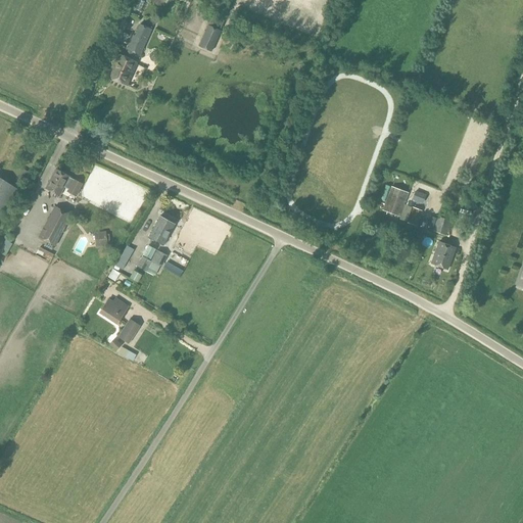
[(140,55),(152,30),(139,25),(134,36),(133,35),(123,57),(117,55),(110,70),(103,67),(100,74),(127,85),(136,62),(140,55)]
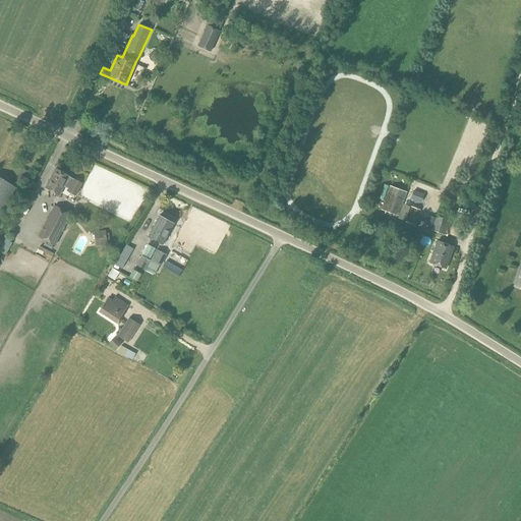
[(120,35),(127,39),(133,27),(126,24),(120,35)]
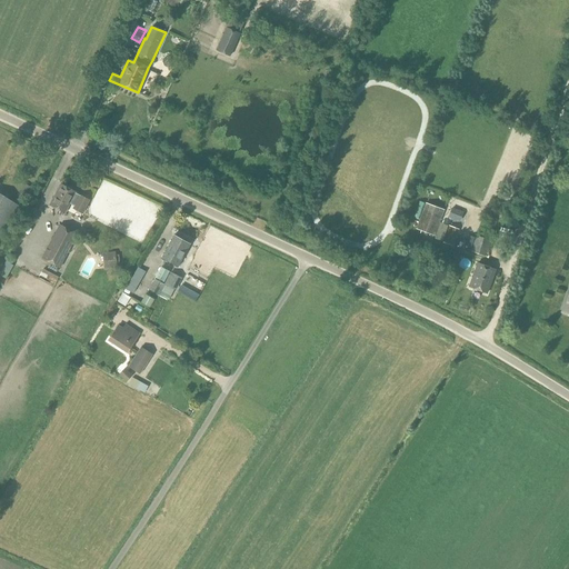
[(229,57),(239,33),(226,28),(216,51),(229,57)]
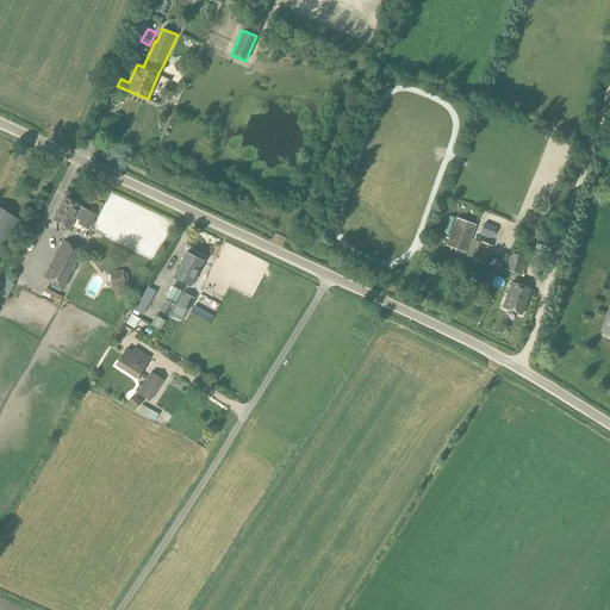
[(88,228),(95,213),(64,198),(53,219),(69,229),(75,217),(80,219),(79,223),(88,228)]
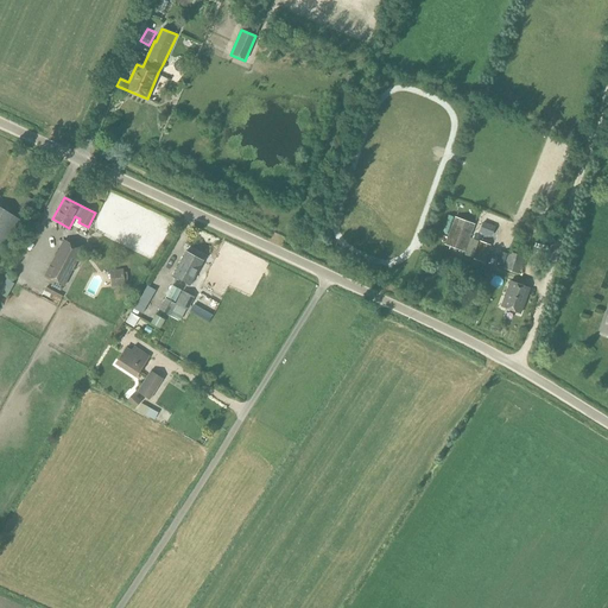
[(0,251),(19,220),(4,210),(0,215),(0,251)]
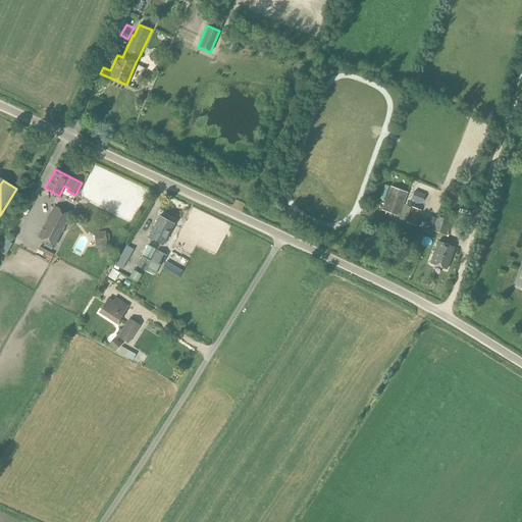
[(399,215),(407,192),(392,186),(382,210),(399,215)]
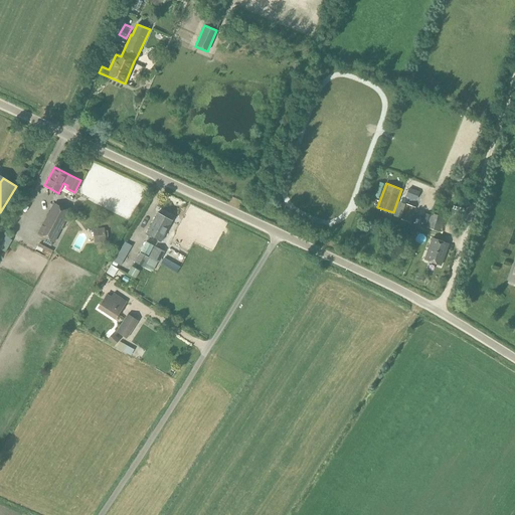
[(416,200),(419,192),(409,189),(406,196),(416,200)]
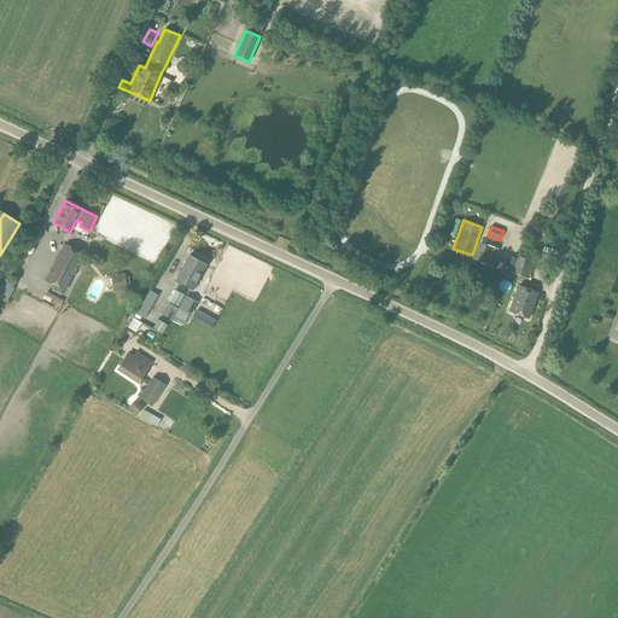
[(65,291),(85,255),(64,244),(45,280),(65,291)]
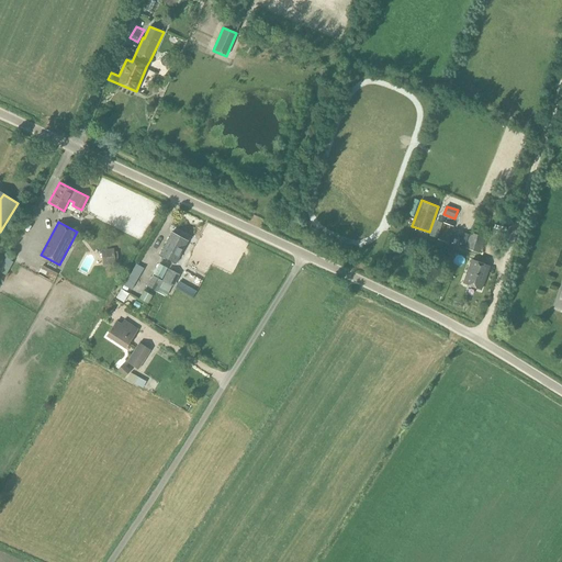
[(449,242),(453,226),(442,223),(437,238),(449,242)]
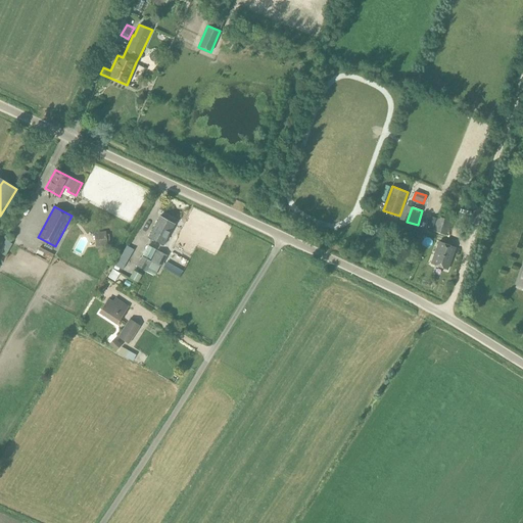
[(445,236),(450,221),(438,216),(433,231),(445,236)]
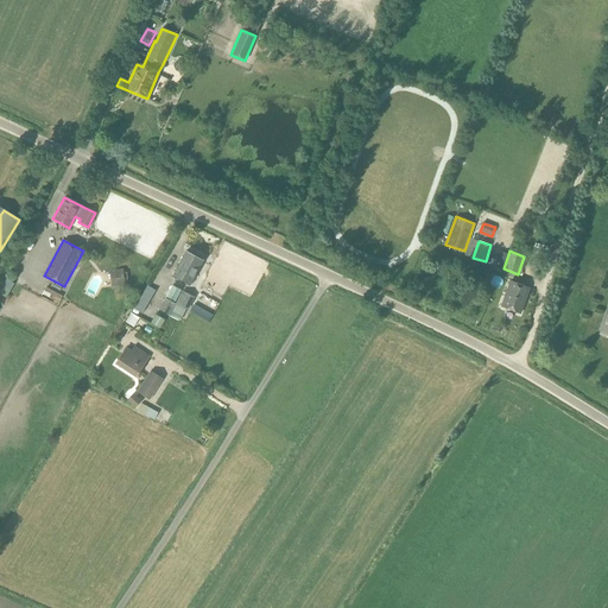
[(190,285),(203,261),(185,252),(172,276),(190,285)]
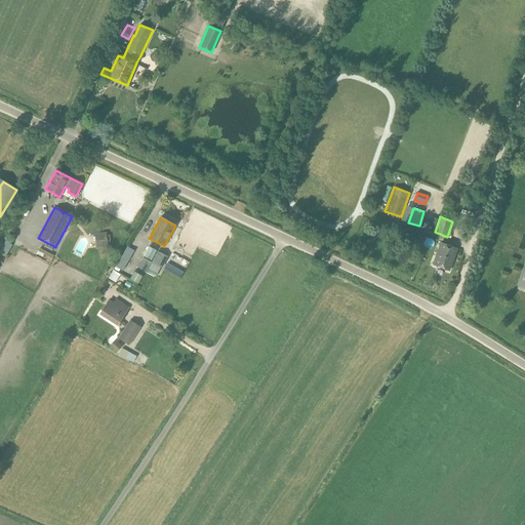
[(95,247),(107,247),(106,233),(94,234),(95,247)]
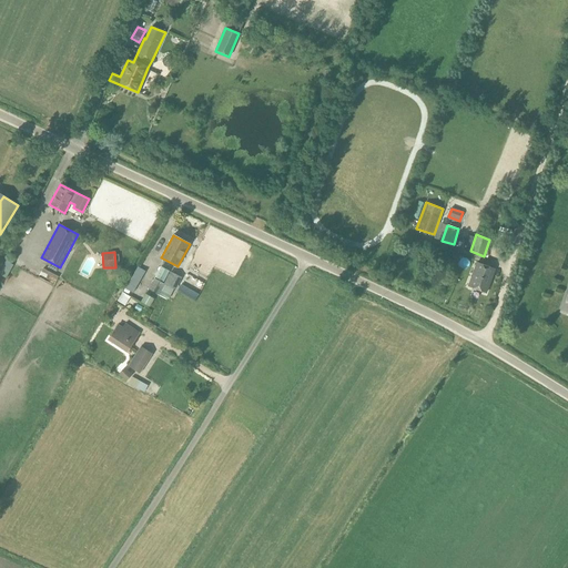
[(486,293),(494,270),(476,263),(468,286),(486,293)]
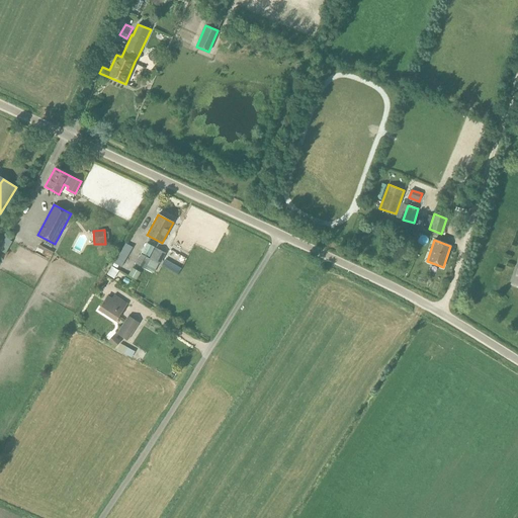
[(120,266),(132,247),(126,243),(114,262),(120,266)]
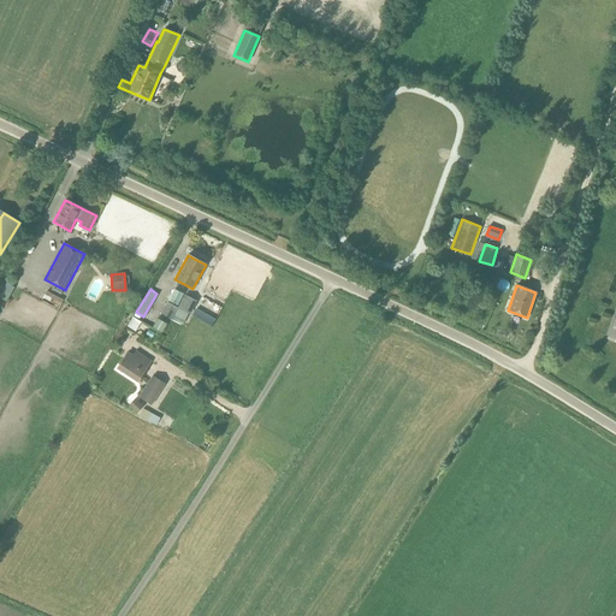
[(189,313),(195,300),(184,295),(178,307),(189,313)]
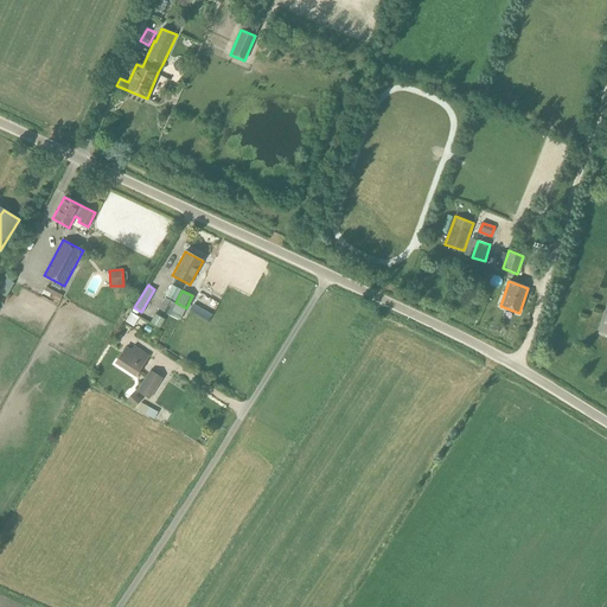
[(170,315),(176,304),(166,298),(159,308),(170,315)]
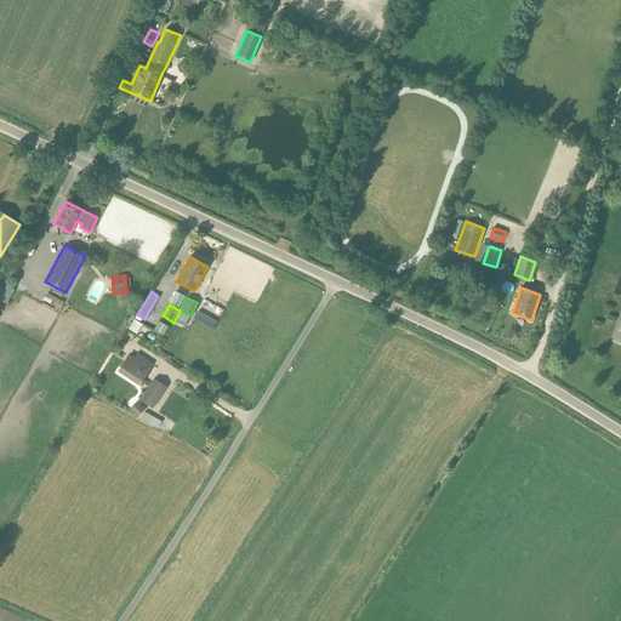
[(198,312),(194,319),(204,324),(208,317),(198,312)]
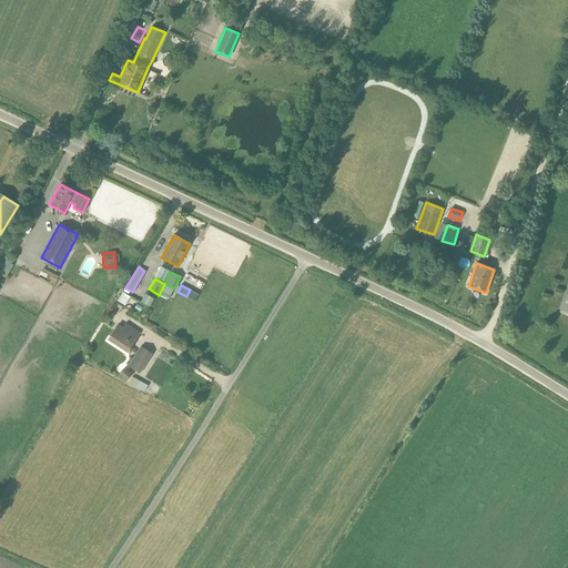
[(124,305),(130,296),(123,292),(118,301),(124,305)]
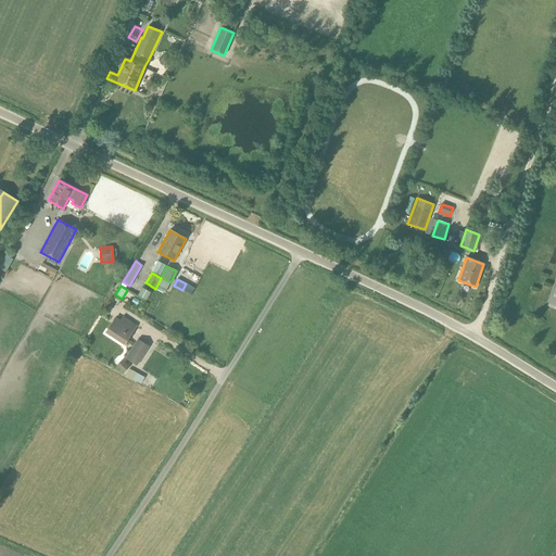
[(142,288),(137,295),(146,301),(151,292),(142,288)]
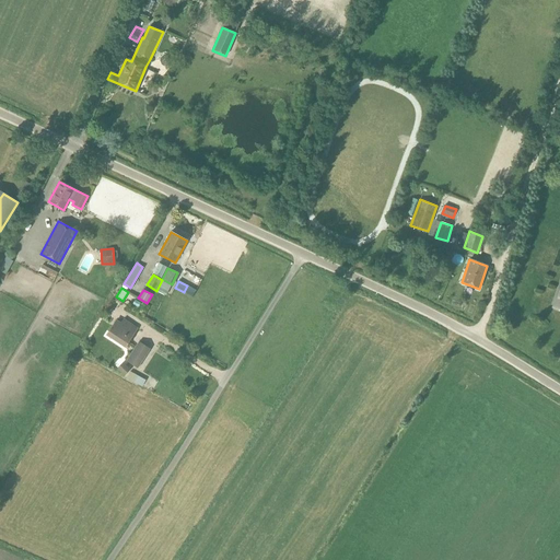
[(137,328),(124,319),(120,323),(116,321),(106,335),(125,347),(137,328)]
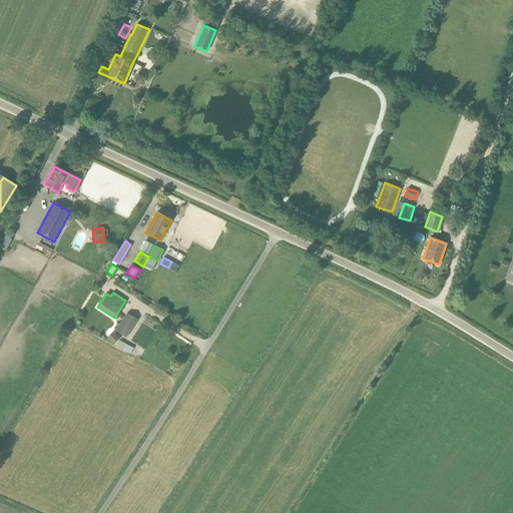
[(126,338),(137,320),(126,313),(115,331),(126,338)]
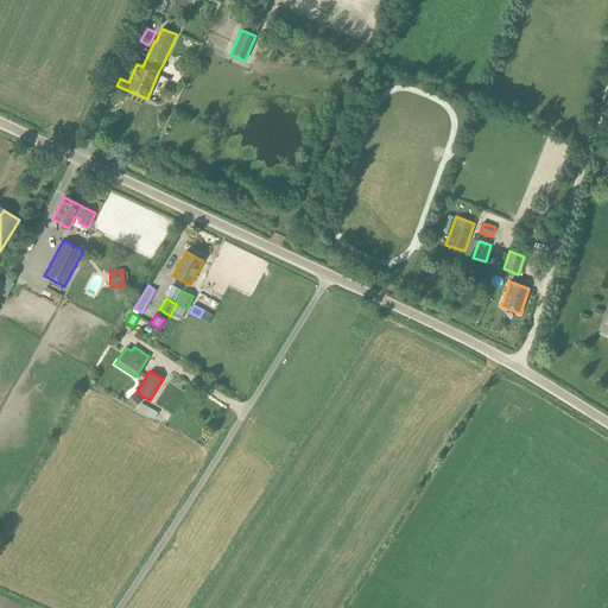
[(135,407),(141,401),(133,394),(128,400),(135,407)]
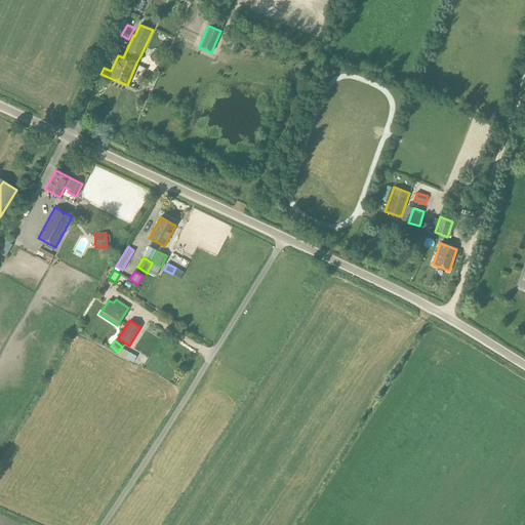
[(132,361),(135,356),(122,349),(119,354),(132,361)]
